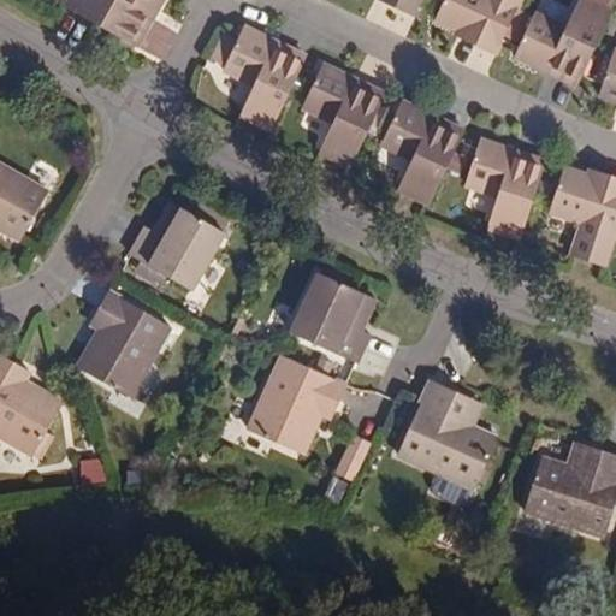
[(67,0),(65,5),(134,43),(154,6),(157,7),(160,0),(67,0)]
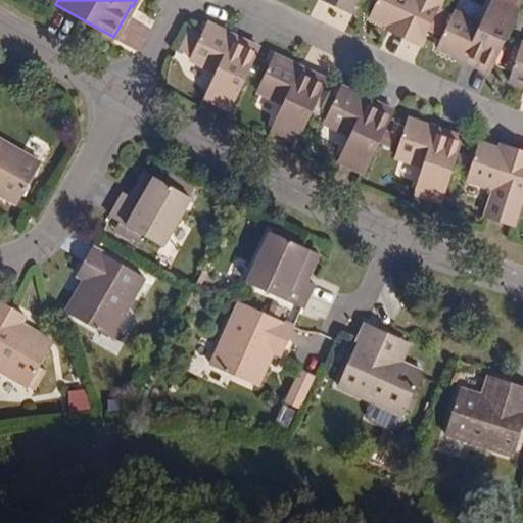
[(355,7),(339,0),(329,0),(353,11),(355,7)]
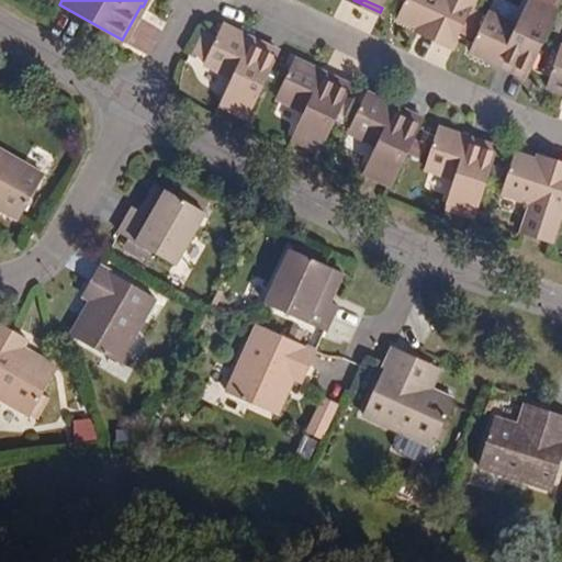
[(404,0),(401,8),(397,17),(456,43),(475,0),(404,0)]
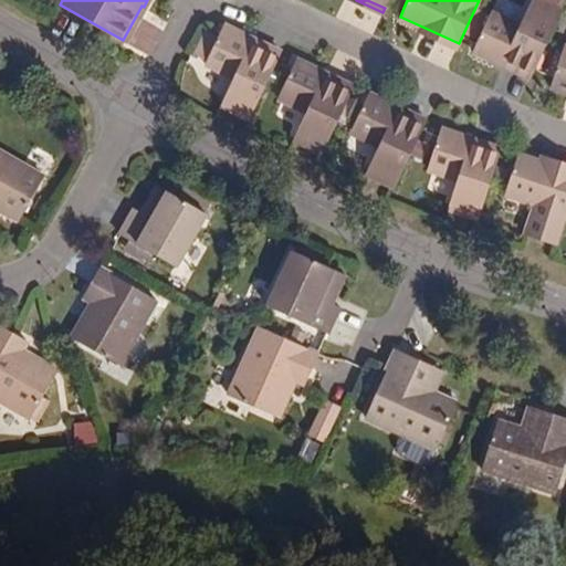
[(491,12),(477,42),(472,51),(495,61),(496,59),(532,75),(536,67),(564,10),(542,0),(532,0),(521,25),(491,12)]
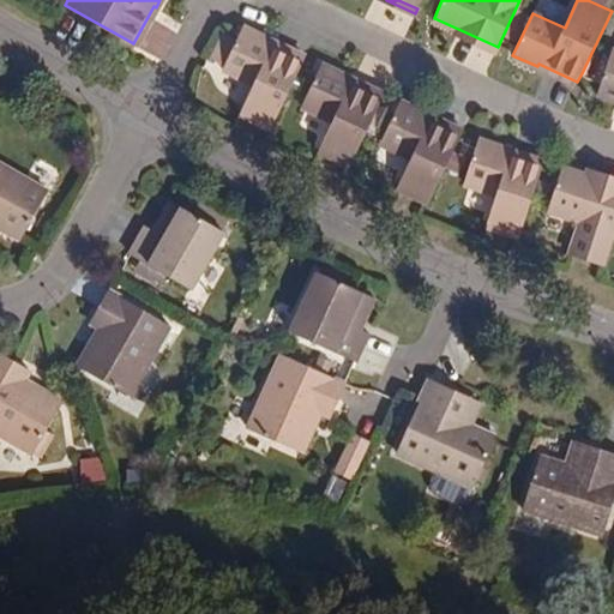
[(266,37),(241,26),(235,40),(222,32),(210,58),(223,65),(222,68),(253,82),(239,114),(270,128),(300,66),(304,59),(265,40),(266,37)]
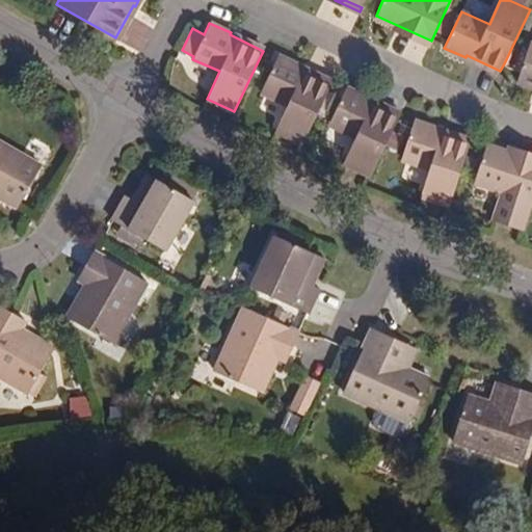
[(431,41),(397,25),(395,29),(429,44),(431,41)]
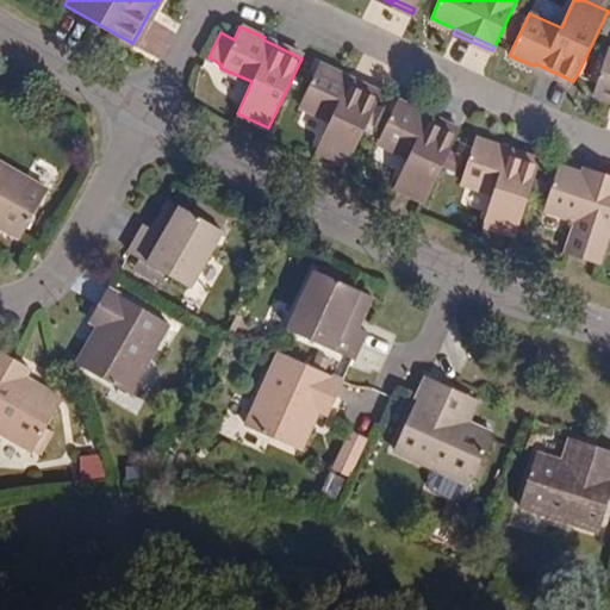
[(609,49),(608,49),(597,82),(593,93),(609,98),(609,49)]
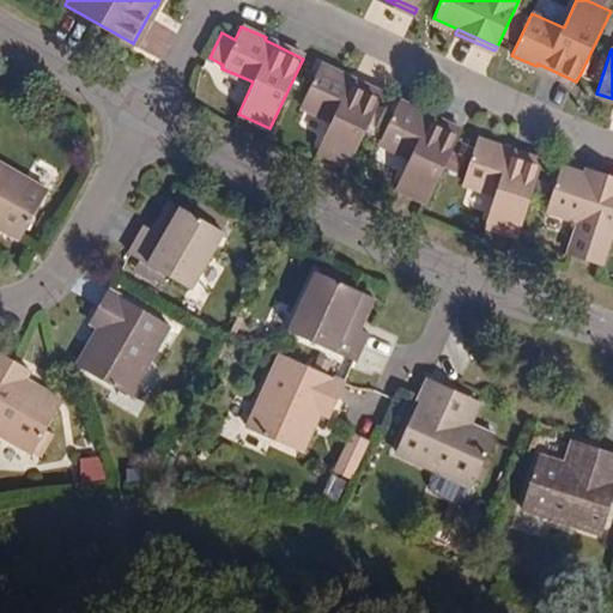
[(321,64),(315,74),(301,105),(332,120),(317,152),(349,167),(378,103),(382,96),(344,78),(345,76),(321,64)]
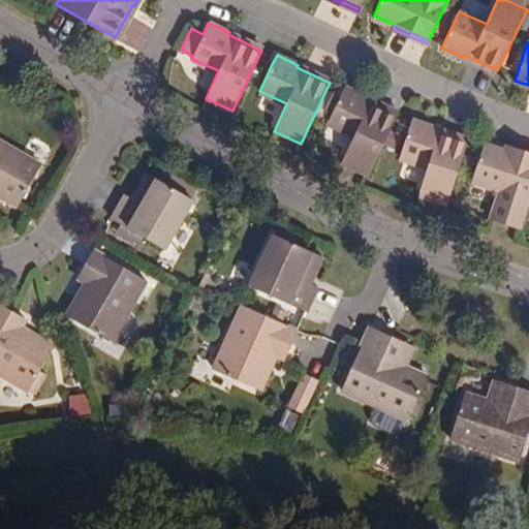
[(344,86),(340,96),(327,122),(354,135),(341,162),(369,176),(398,115),(364,98),(365,96),(344,86)]
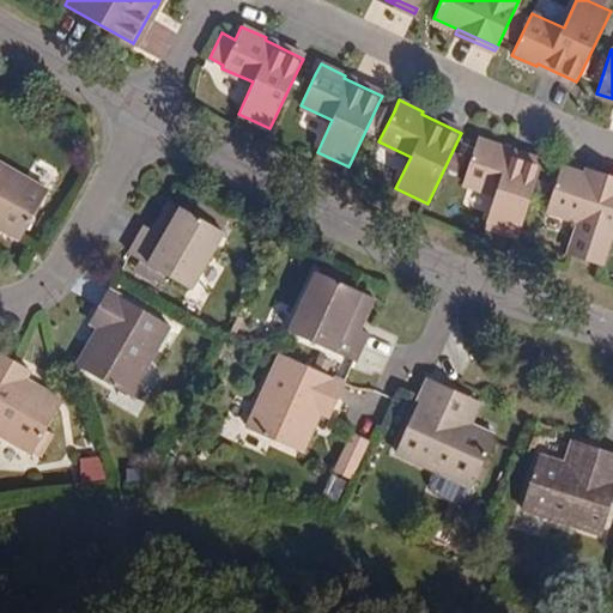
[(477,139),(473,149),(462,182),(496,193),(485,226),(519,237),(542,163),(502,150),(503,147),(477,139)]
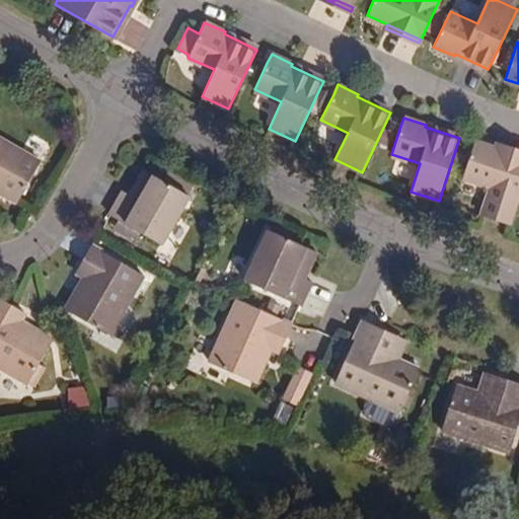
[(0,192),(19,203),(42,162),(0,138),(0,192)]
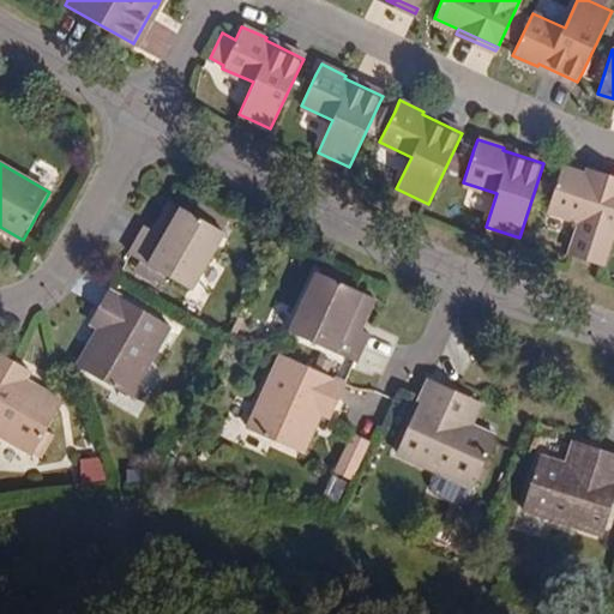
[(561,167),(558,178),(547,210),(581,222),(569,254),(602,264),(613,228),(613,182),(587,174),(561,167)]
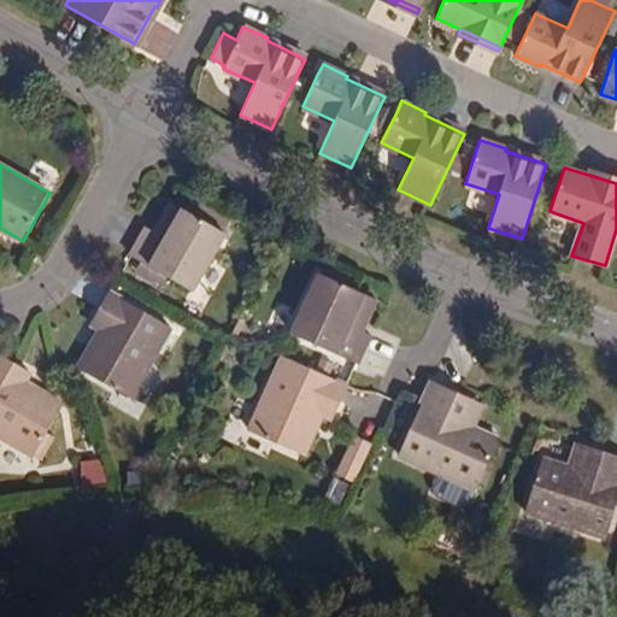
[(616,178),(591,170),(589,175),(616,183),(616,178)]
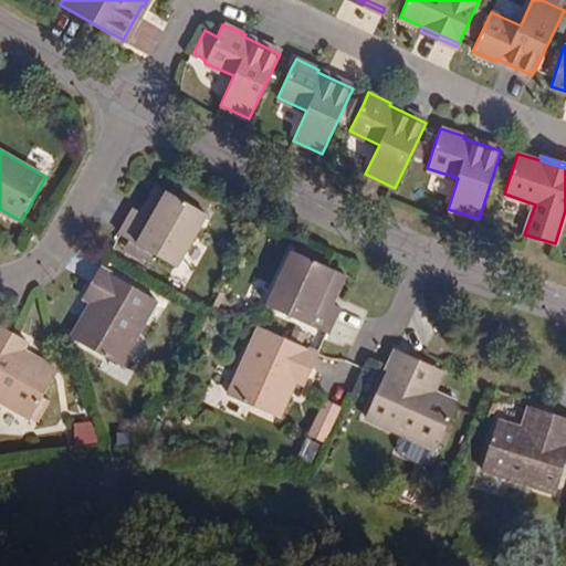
[(166,190),(156,185),(139,213),(150,219),(166,190)]
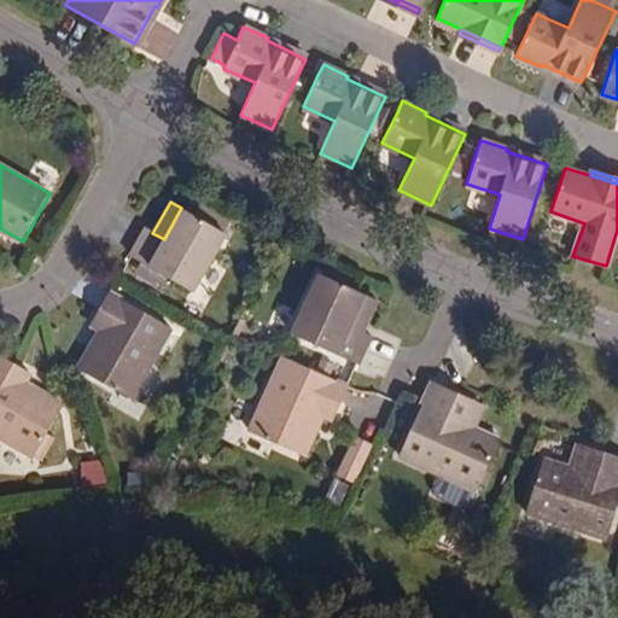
[(164,239),(152,233),(145,228),(130,256),(144,263),(164,274),(193,291),(226,233),(181,208),(164,239)]
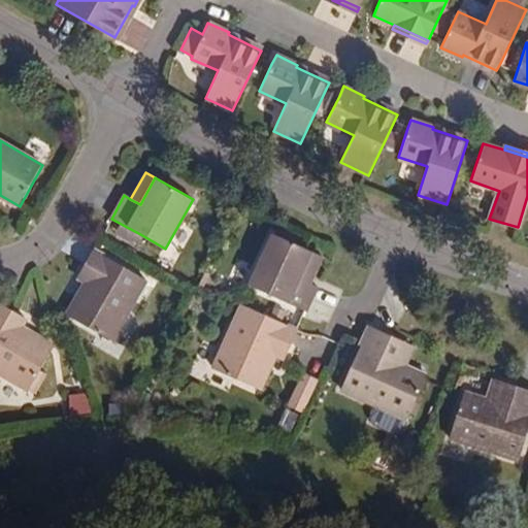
[(140,234),(123,225),(117,235),(134,246),(140,234)]
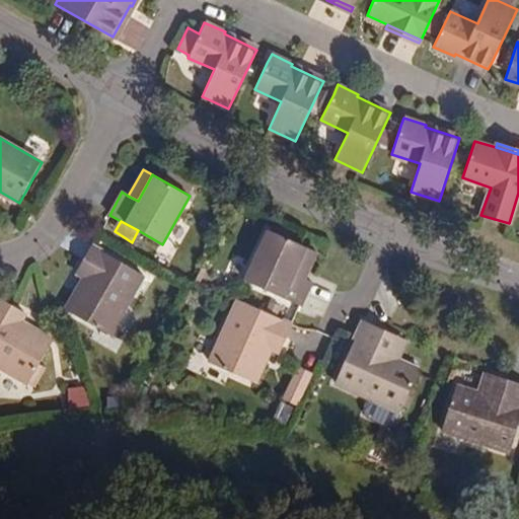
[(308,280),(301,277),(291,272),(303,245),(297,242),(266,228),(242,279),(297,305),(308,280)]
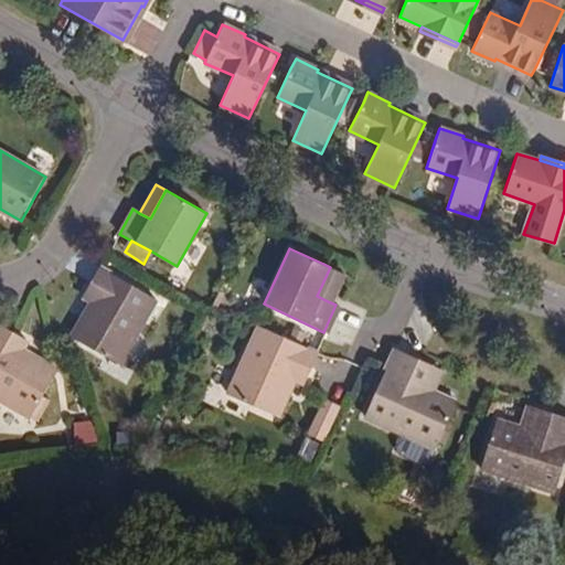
[(95,306),(74,341),(119,365),(157,299),(100,267),(81,299),(87,302),(95,306)]
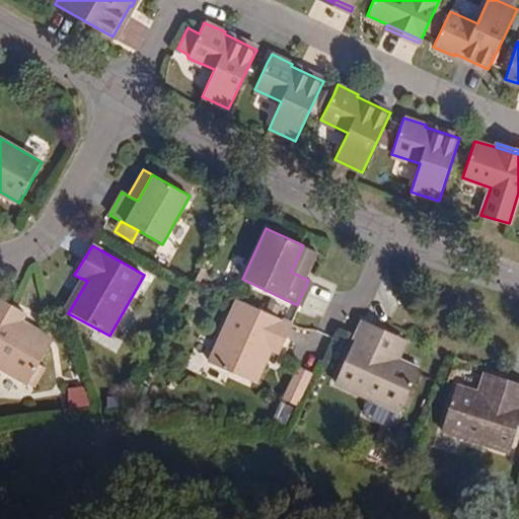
[(301,277),(312,250),(303,245),(291,272),(301,277)]
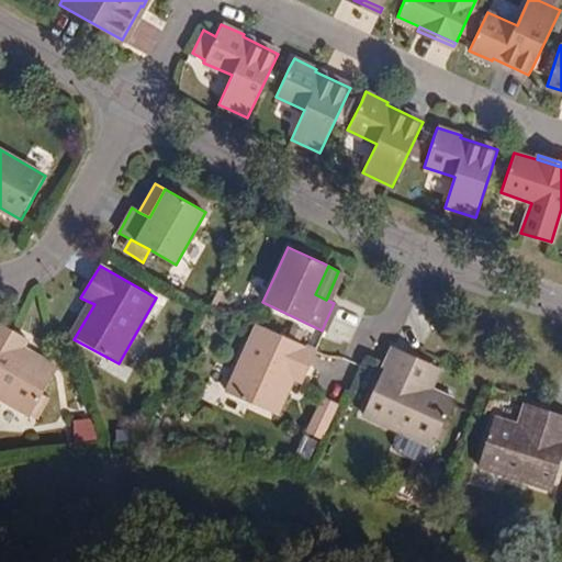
[(94,304),(87,301),(67,335),(74,339),(94,304)]
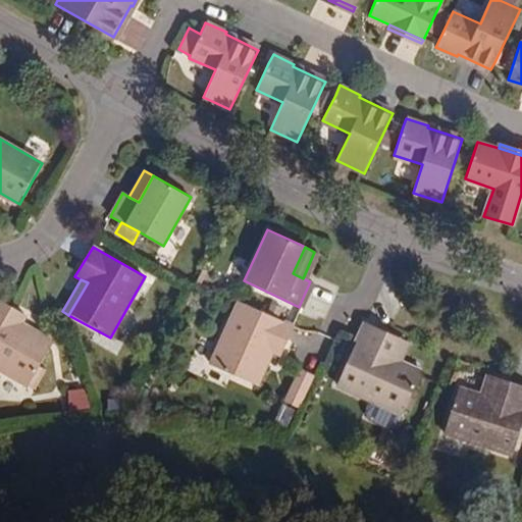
[(293,327),(239,302),(209,365),(251,384),(266,351),(274,355),(279,357),(293,327)]
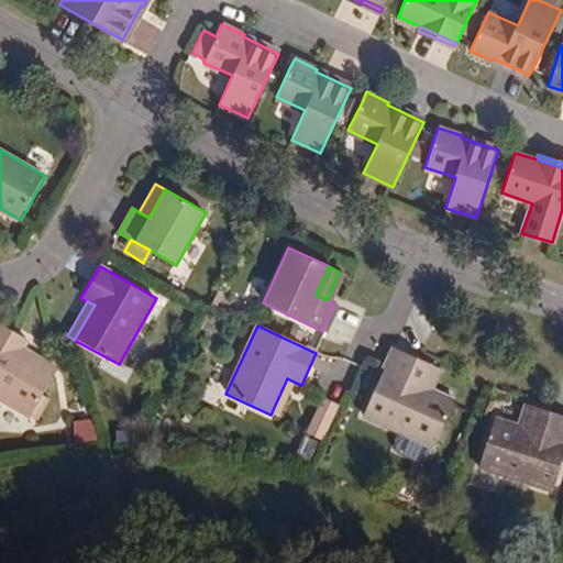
[(0,403),(29,421),(54,378),(19,357),(23,350),(28,344),(0,328),(0,403)]
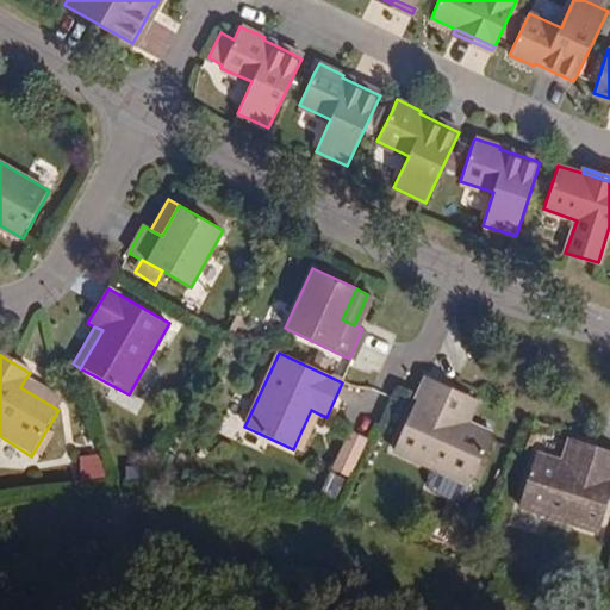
[(456,417),(467,393),(424,375),(392,449),(429,465),(468,483),(491,433),(468,422),(456,417)]
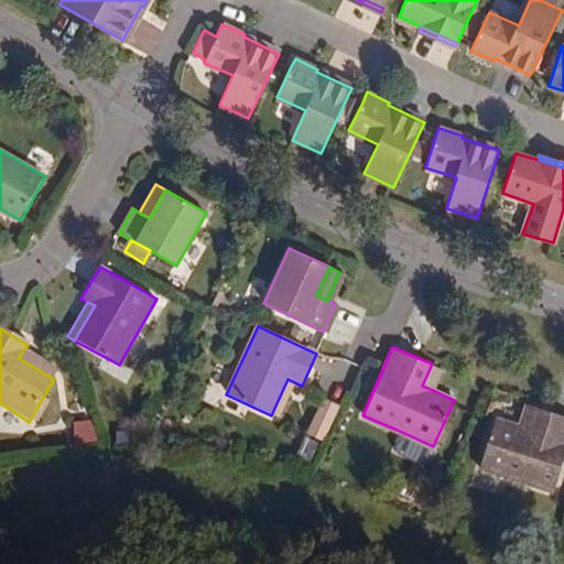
[(54,379),(58,372),(23,350),(19,358),(54,379)]
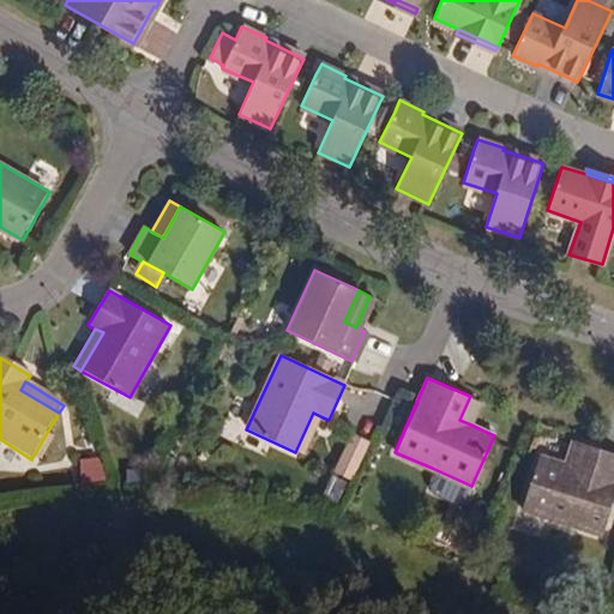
[(471,425),(482,402),(470,396),(459,420),(471,425)]
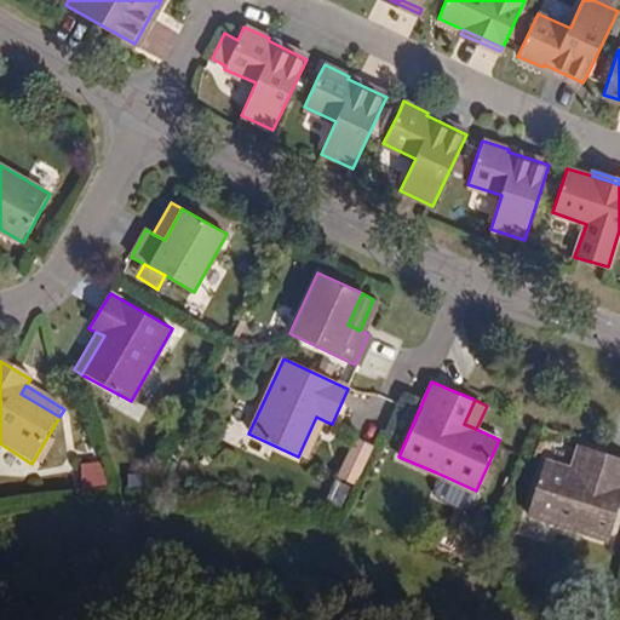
[(308,461),(326,422),(316,417),(298,457),(308,461)]
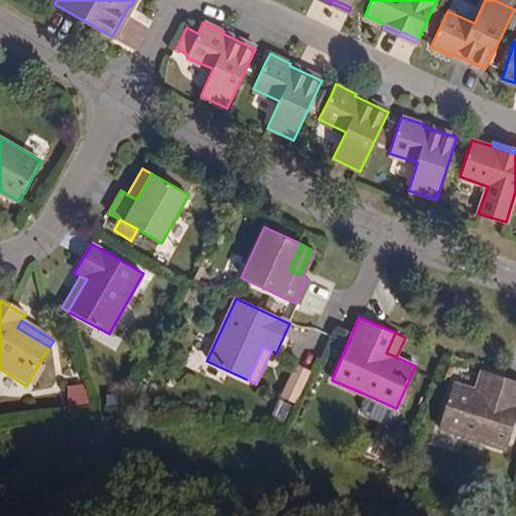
[(485,394),(491,375),(481,371),(475,391),(485,394)]
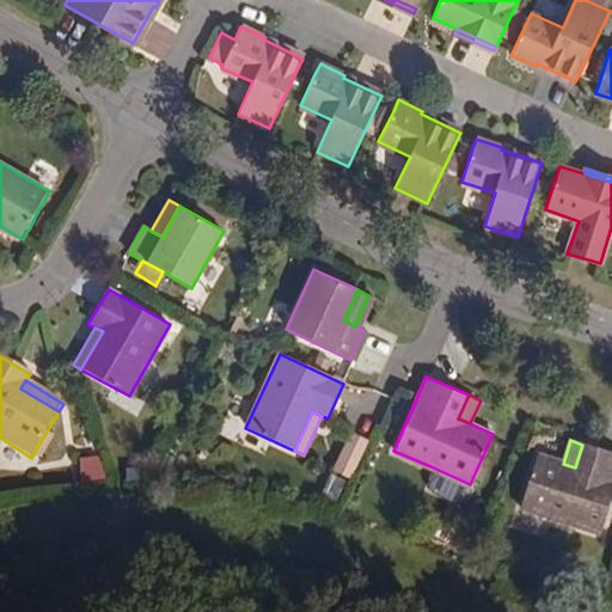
[(334,470),(352,479),(365,454),(347,445),(334,470)]
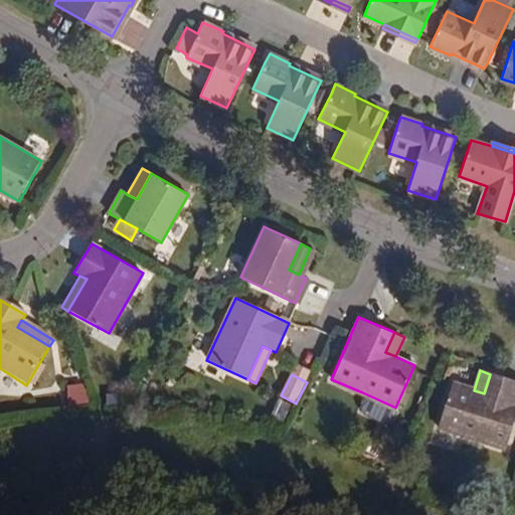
[(484,393),(474,390),(452,383),(438,427),(504,449),(514,413),(514,381),(490,374),(484,393)]
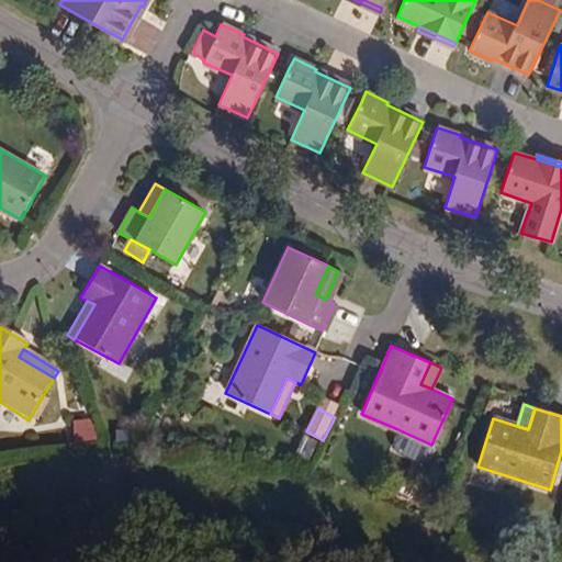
[(427,454),(431,445),(395,428),(391,439),(395,447),(418,457),(427,454)]
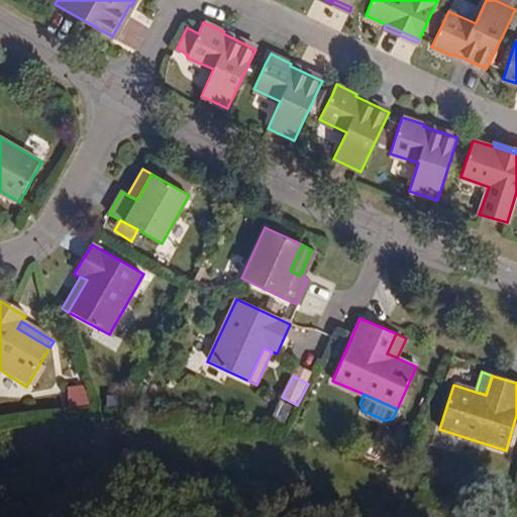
[(280,399),(274,416),(288,422),(294,405),(280,399)]
